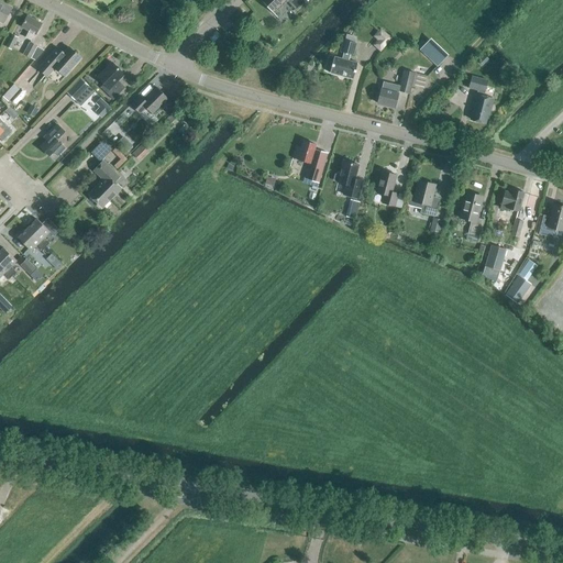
[(307,0),(263,0),(262,1),(261,1),(273,14),(287,2),(296,11),(307,1),(307,2),(308,1),(307,0)]
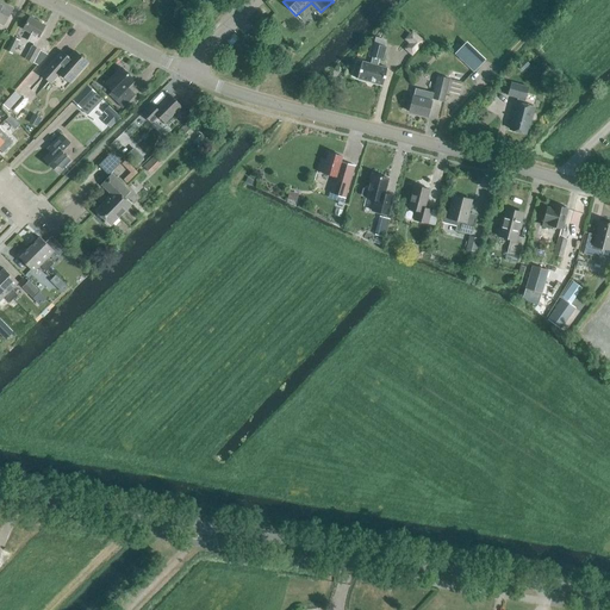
[(0,23),(4,25),(12,8),(0,1),(0,23)]
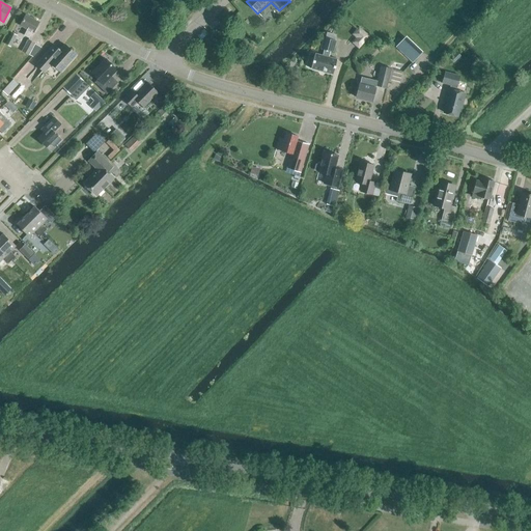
[(33,32),(38,23),(25,16),(20,25),(27,29),(24,36),(29,38),(32,32),(33,32)]
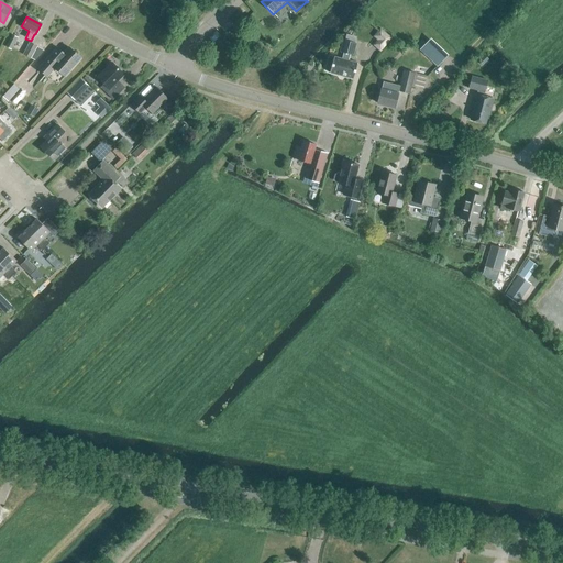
[(390,39),(384,33),(374,45),(379,51),(390,39)]
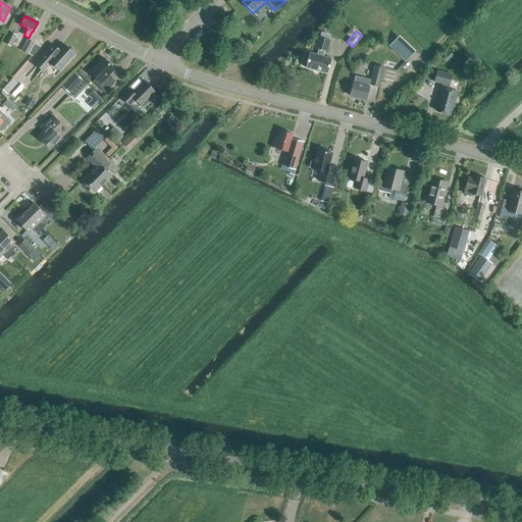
[(10,47),(16,36),(10,32),(4,44),(10,47)]
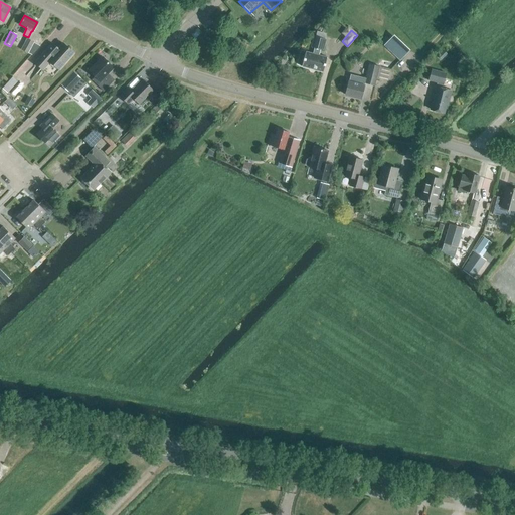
[(399,61),(408,51),(392,36),(383,46),(399,61)]
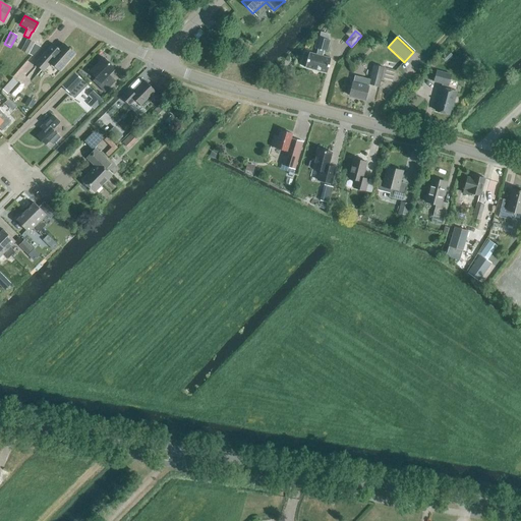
[(326,52),(329,41),(317,38),(314,48),(317,49),(316,55),(308,53),(304,68),(327,73),(331,59),(321,56),(323,51),(326,52)]
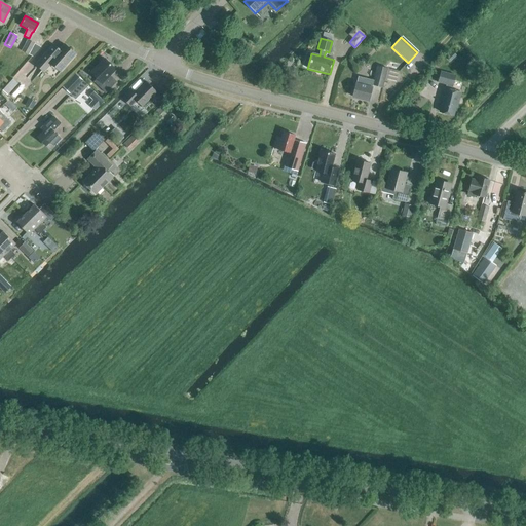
[(32,57),(41,46),(27,39),(21,51),(32,57)]
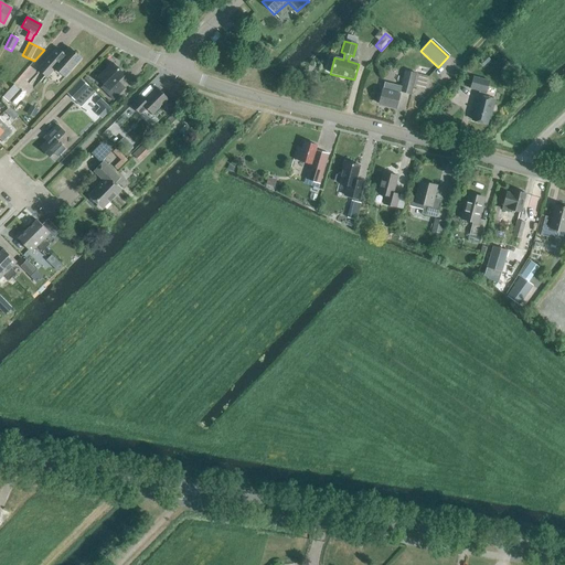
[(81,59),(68,48),(64,53),(57,48),(38,70),(46,77),(55,68),(65,77),(81,59)]
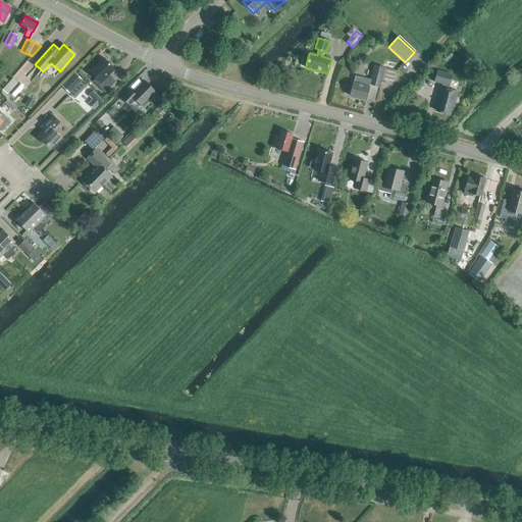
[(453,55),(449,51),(442,57),(447,61),(453,55)]
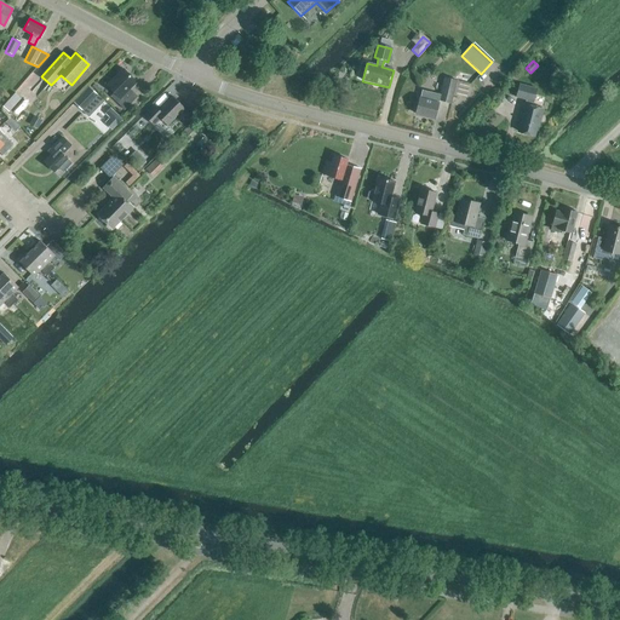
[(124,110),(135,99),(130,95),(130,90),(137,82),(122,69),(107,86),(114,93),(110,97),(124,110)]
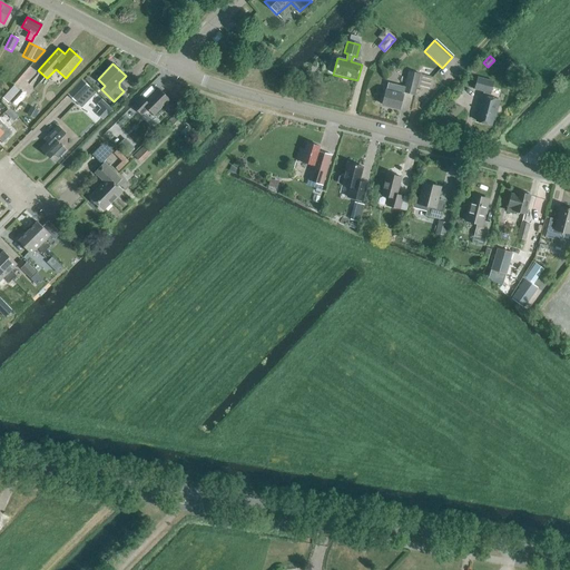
[(414,95),(420,75),(409,71),(404,88),(387,84),(382,105),(399,109),(403,92),(414,95)]
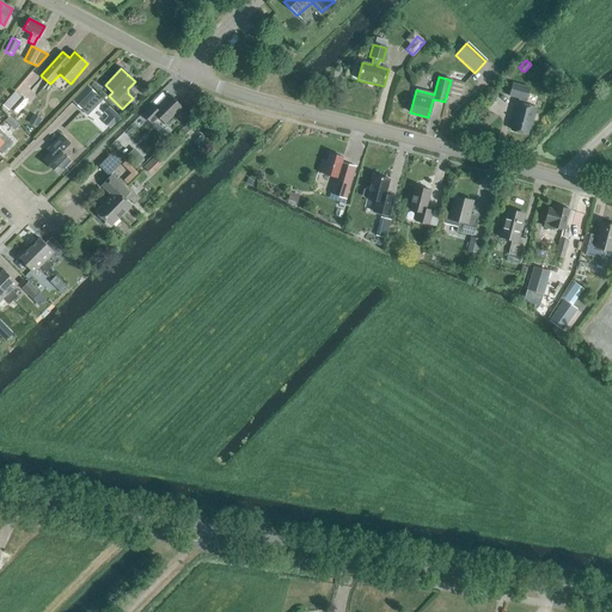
[(532,126),(536,109),(525,105),(530,89),(513,84),(509,96),(519,99),(510,130),(527,135),(530,124),(532,126)]
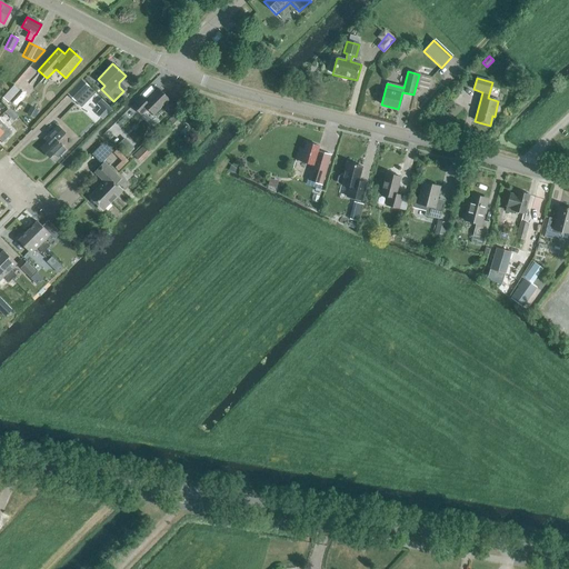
[(78,110),(91,96),(87,91),(89,88),(81,80),(68,95),(76,102),(72,105),(78,110)]
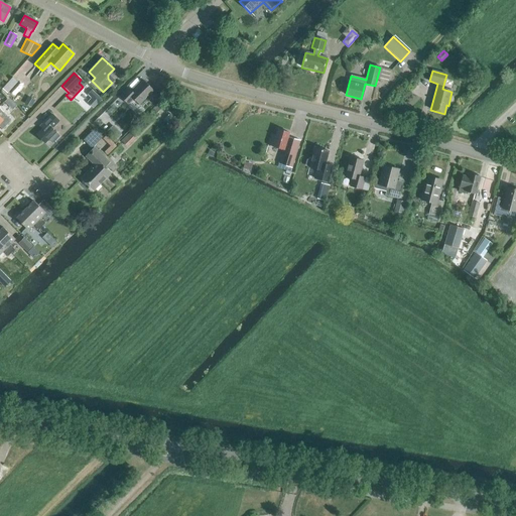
[(9,92),(18,81),(13,77),(4,88),(9,92)]
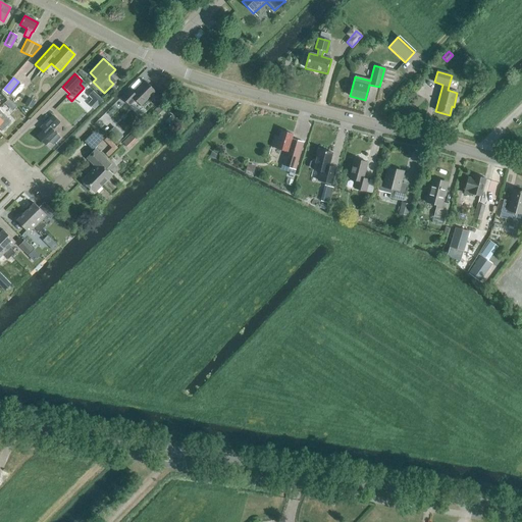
[(140,106),(155,91),(145,82),(134,93),(129,89),(120,97),(129,106),(135,100),(140,106)]
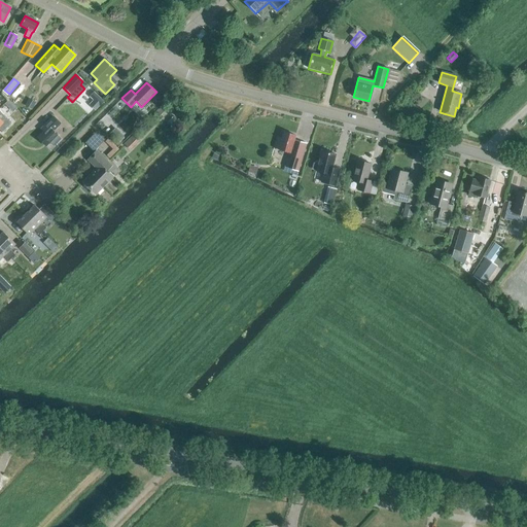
[(104,102),(94,92),(89,97),(93,100),(89,105),(95,111),(104,102)]
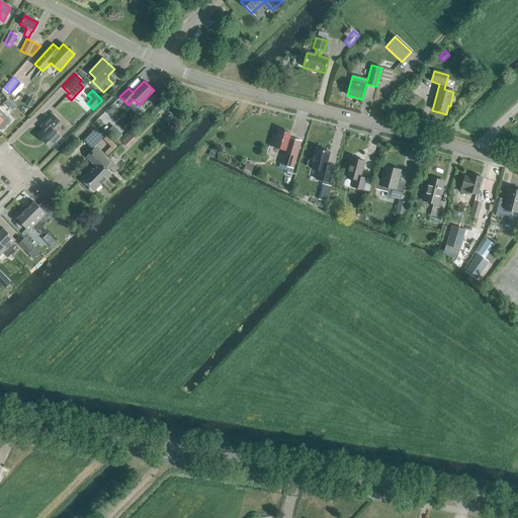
[(9,97),(2,105),(10,113),(18,104),(9,97)]
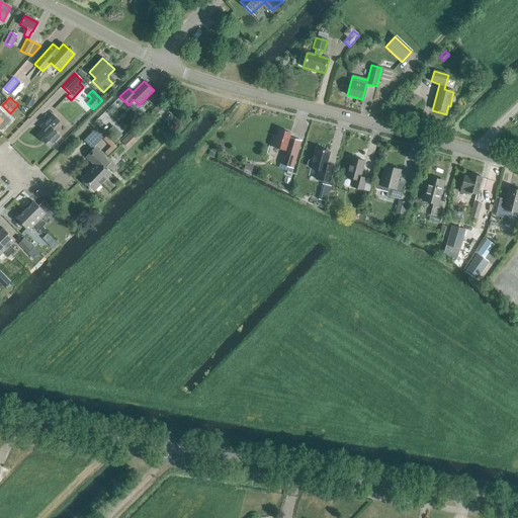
[(35,100),(28,97),(24,104),(31,108),(35,100)]
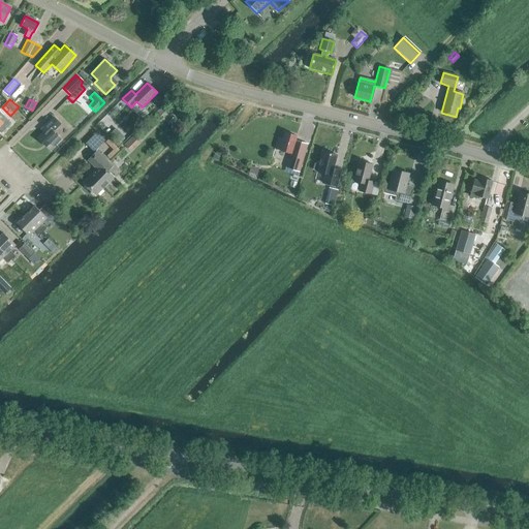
[(0,131),(2,133),(11,124),(0,112),(0,131)]
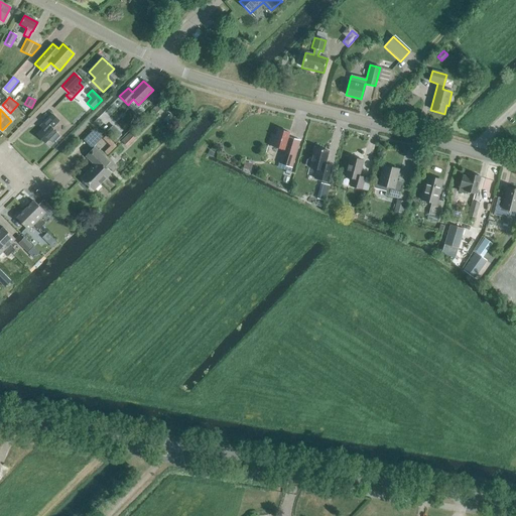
[(52,143),(59,136),(52,129),(59,122),(52,114),(40,126),(42,128),(36,135),(45,143),(48,139),(52,143)]
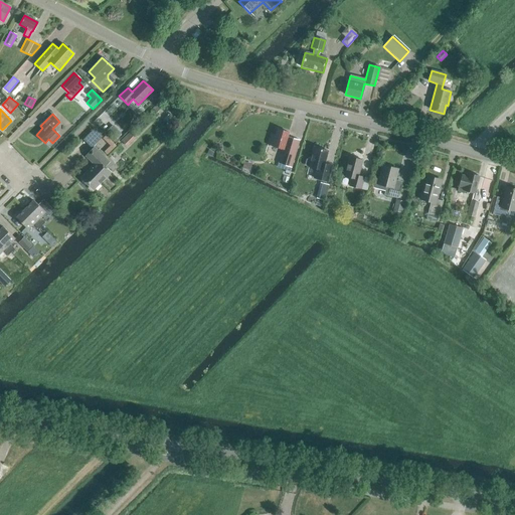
[(116,140),(121,135),(112,127),(107,131),(116,140)]
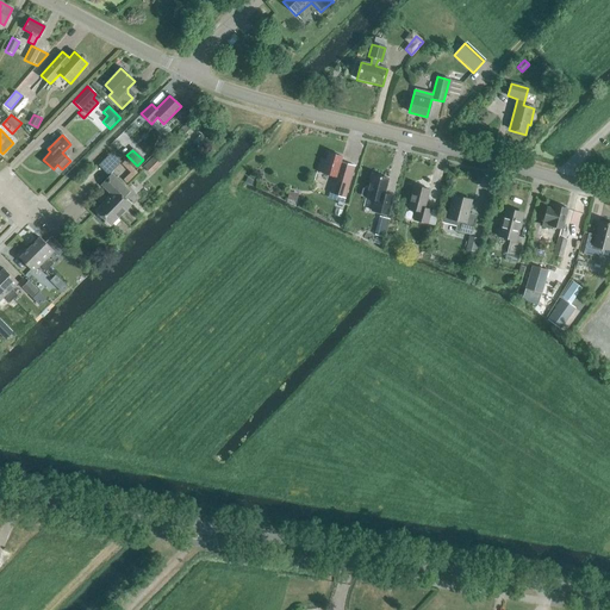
[(109,175),(122,162),(111,153),(98,166),(109,175)]
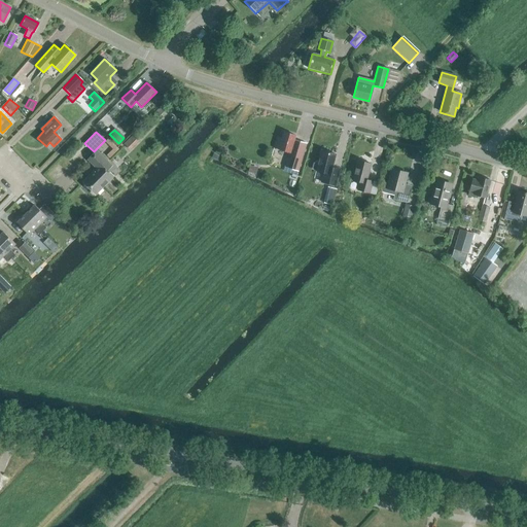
[(293,140),(294,136),(283,133),(281,139),(276,137),(273,148),(288,153),(284,168),(297,172),(306,144),(293,140)]
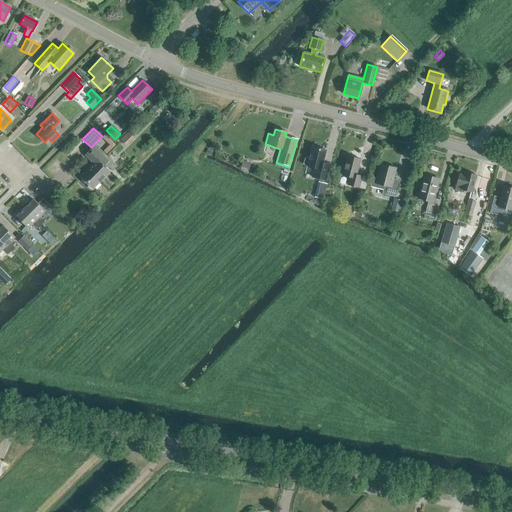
[(131,130),(121,138),(127,145),(137,136),(131,130)]
